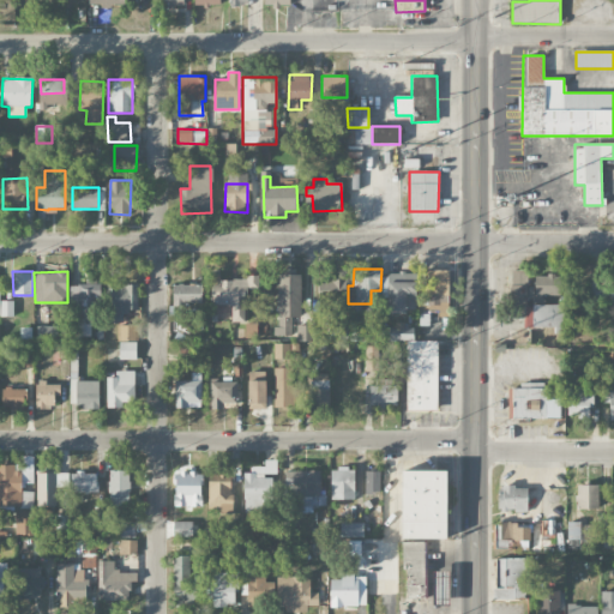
[(277,336),(292,336),(292,324),(311,324),(311,315),(300,315),(300,271),(277,271),(277,336)]
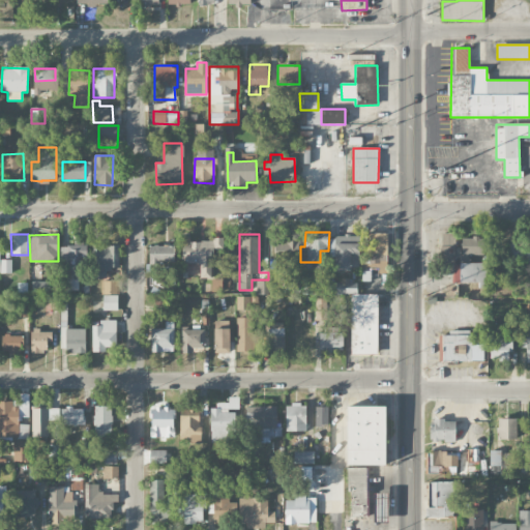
[(441,256),(462,256),(482,256),(483,238),(462,237),(462,247),(455,247),(455,234),(441,234),(441,256)]
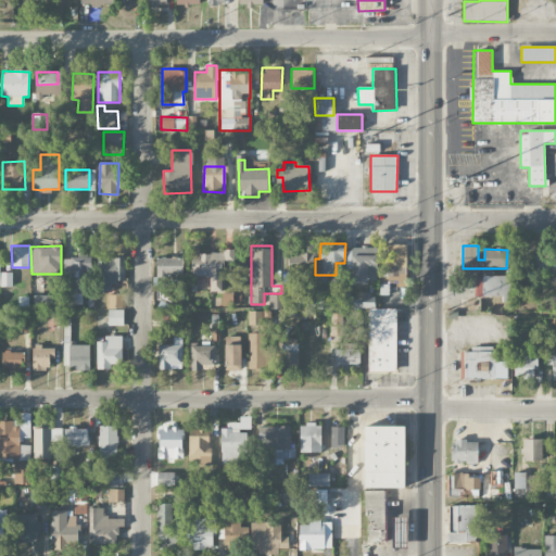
[(224,292),(225,264),(235,264),(235,252),(199,252),(199,249),(191,248),(191,276),(210,276),(210,291),(224,292)]
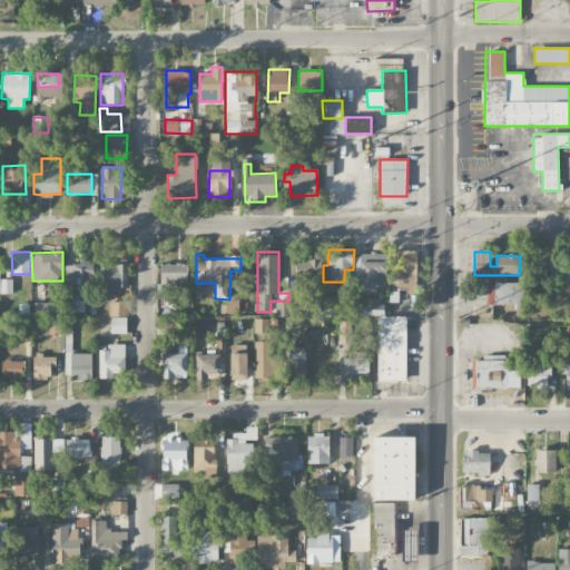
[(361,290),(386,290),(386,254),(360,254),(361,290)]
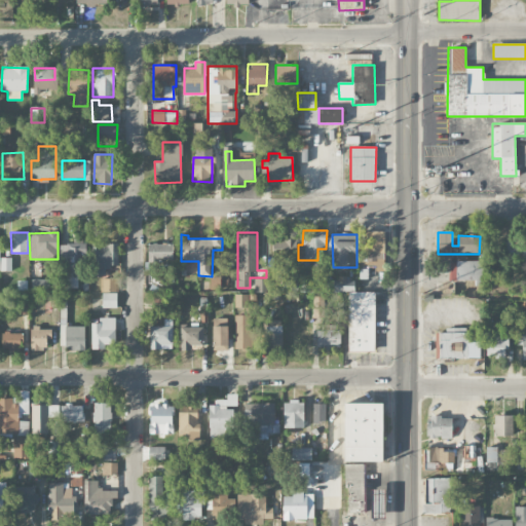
[(272,263),(296,264),(297,237),(272,236),(272,263)]
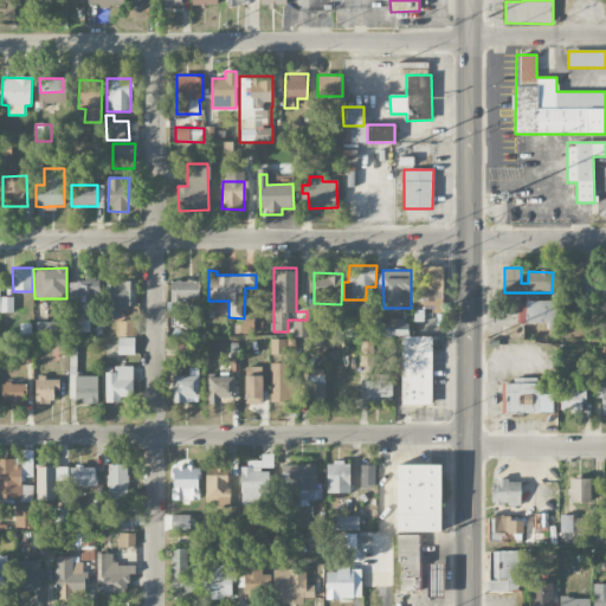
[(605,295),(605,274),(584,274),(582,294),(605,295)]
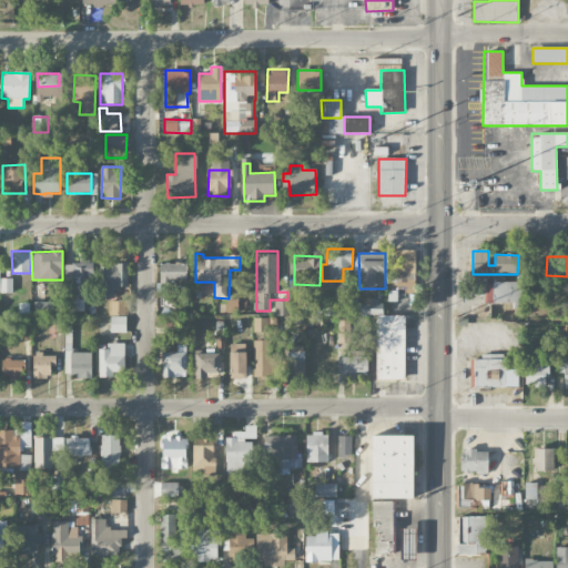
[(92,281),(92,257),(79,259),(79,264),(67,264),(67,312),(85,312),(85,281),(92,281)]
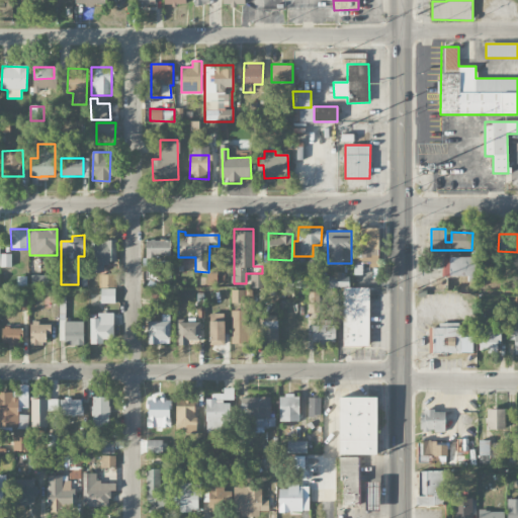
[(104,272),(104,263),(115,263),(116,240),(91,240),(91,272),(104,272)]
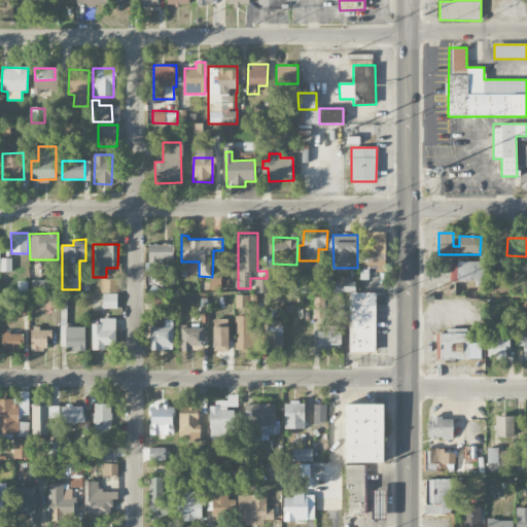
[(147,245),(147,270),(160,270),(159,260),(173,260),(173,244),(147,245)]
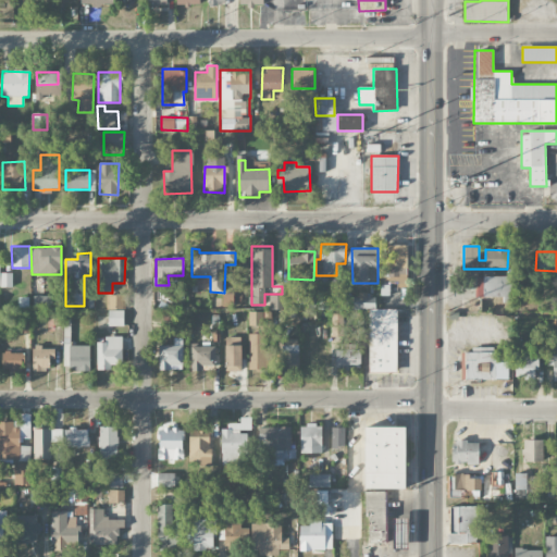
[(12,273),(0,273),(0,287),(12,287),(12,273)]
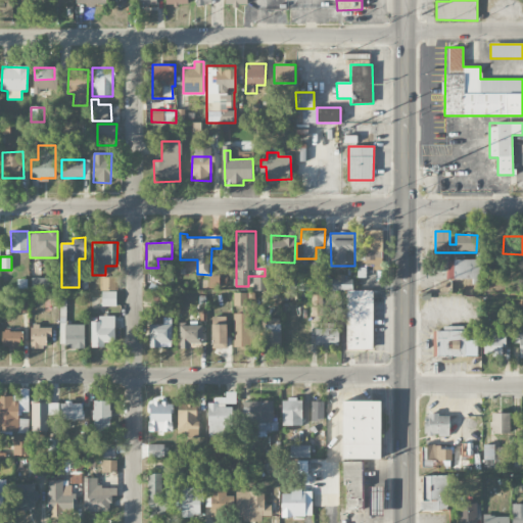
[(447,280),(473,279),(473,284),(481,284),(480,259),(447,260),(447,280)]
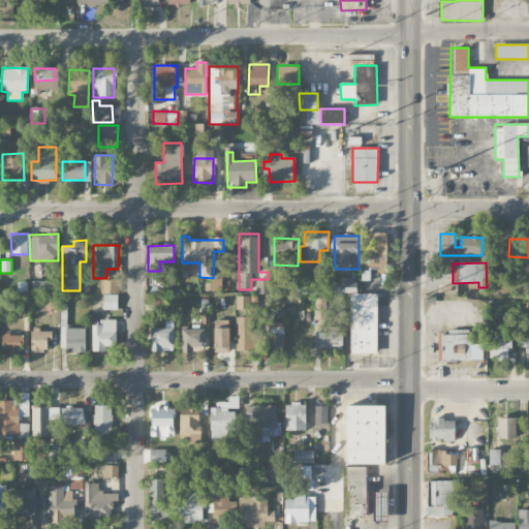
[(118,294),(119,281),(102,280),(101,293),(118,294)]
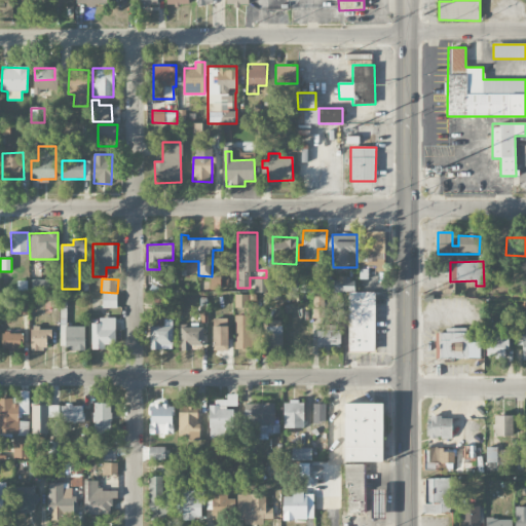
[(298,291),(297,278),(282,278),(282,291),(298,291)]
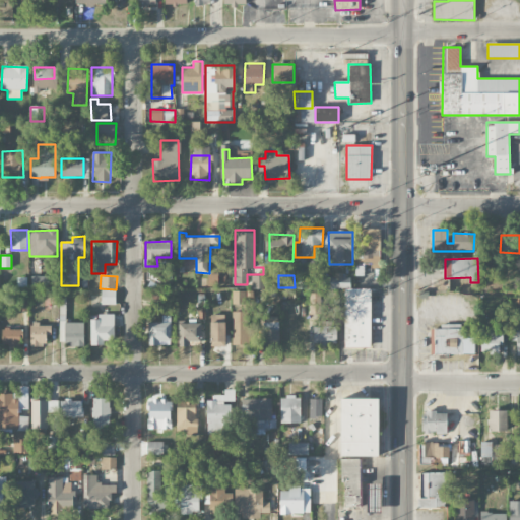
[(31,287),(48,287),(48,276),(31,276),(31,287)]
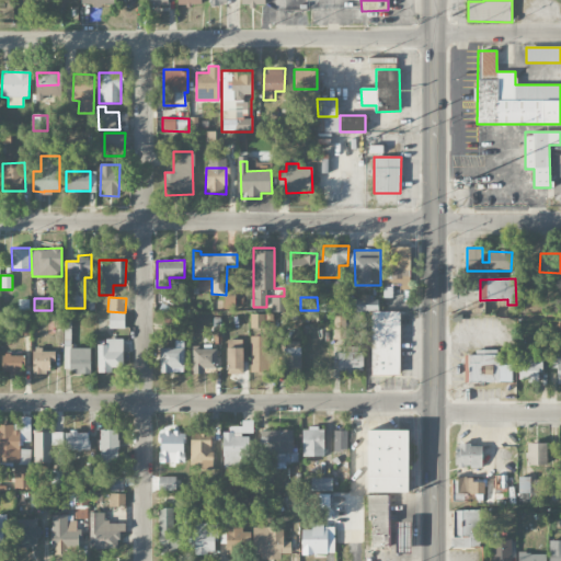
[(271,311),(285,311),(285,298),(271,298),(271,311)]
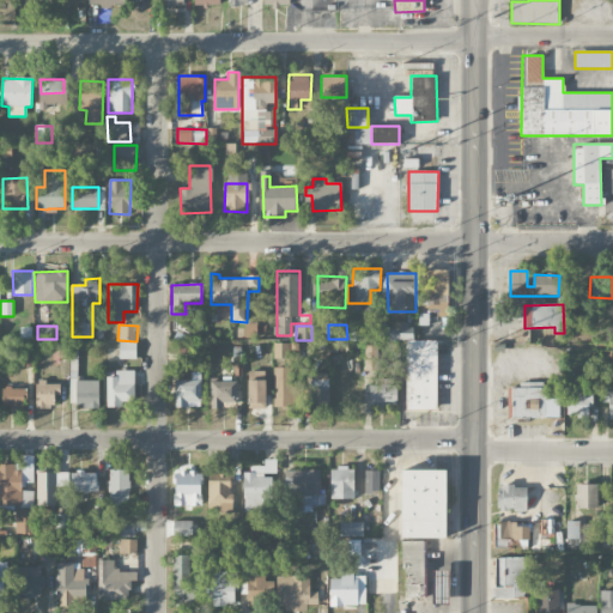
[(436,410),(437,340),(407,340),(406,410),(436,410)]
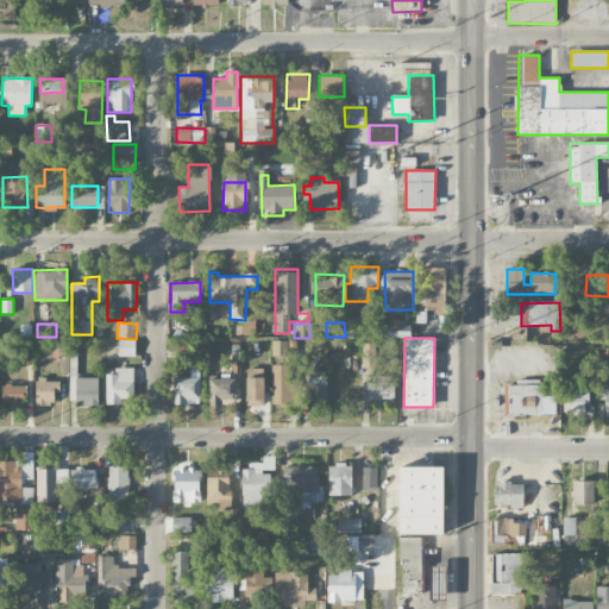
[(135,357),(135,339),(118,339),(118,356),(135,357)]
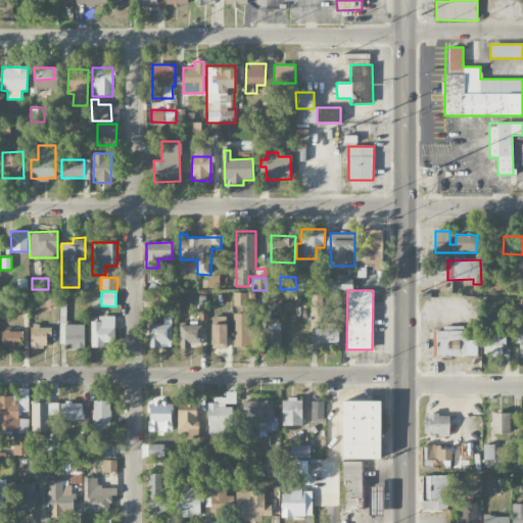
[(246,305),(246,293),(234,293),(234,298),(237,298),(237,305),(246,305)]
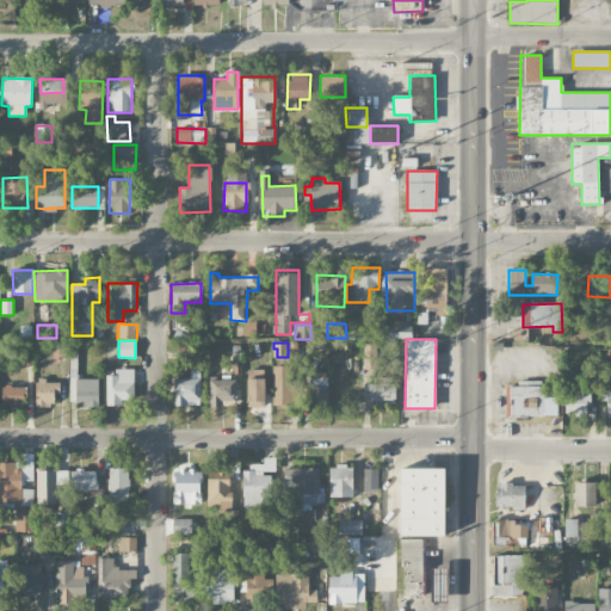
[(106,406),(122,406),(122,400),(134,400),(134,370),(115,369),(115,375),(106,375),(106,406)]
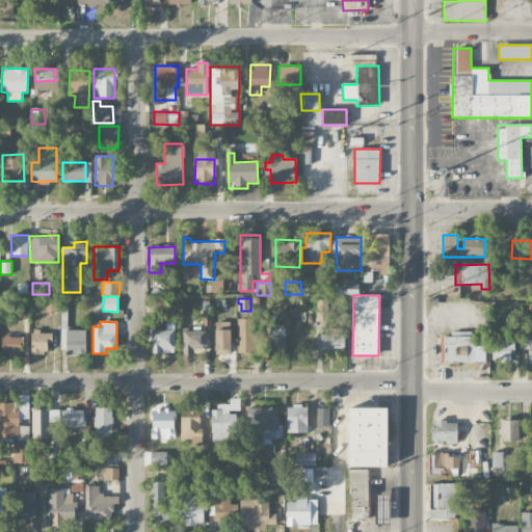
[(152,353),(175,353),(175,322),(166,323),(166,329),(152,329),(152,353)]
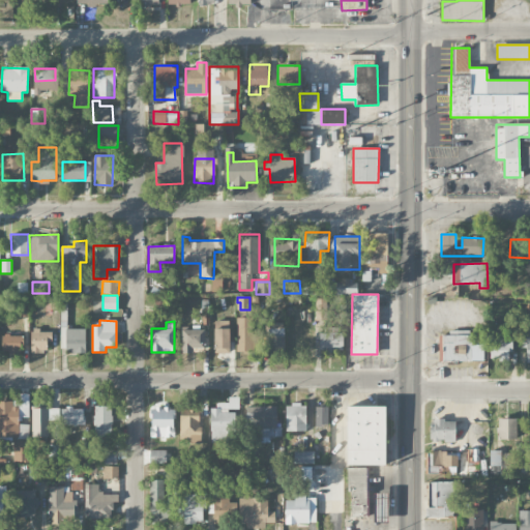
[(284,354),(285,324),(270,323),(269,354),(284,354)]
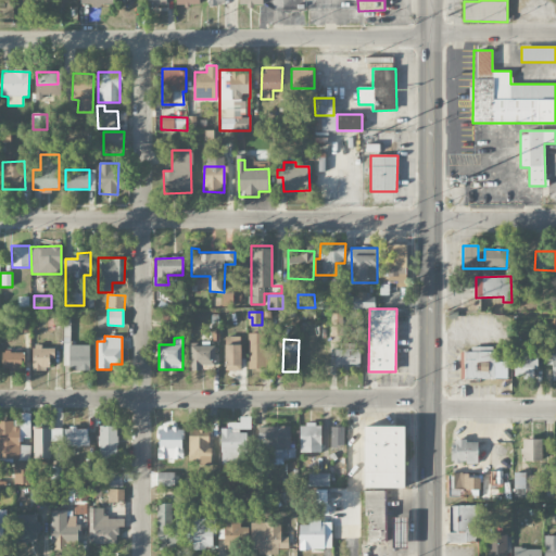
[(357,368),(358,343),(337,343),(336,367),(357,368)]
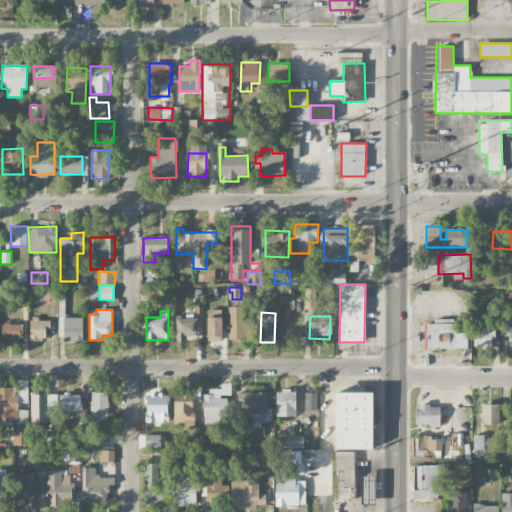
[(82,341),(82,318),(62,317),(62,341),(82,341)]
